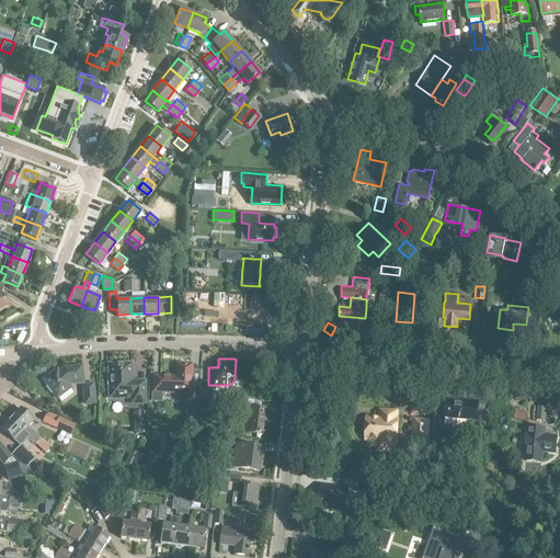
[(106,375),(106,383),(109,383),(109,394),(121,393),(121,395),(130,395),(130,401),(144,401),(144,379),(130,379),(130,373),(127,373),(127,362),(109,363),(109,375),(106,375)]
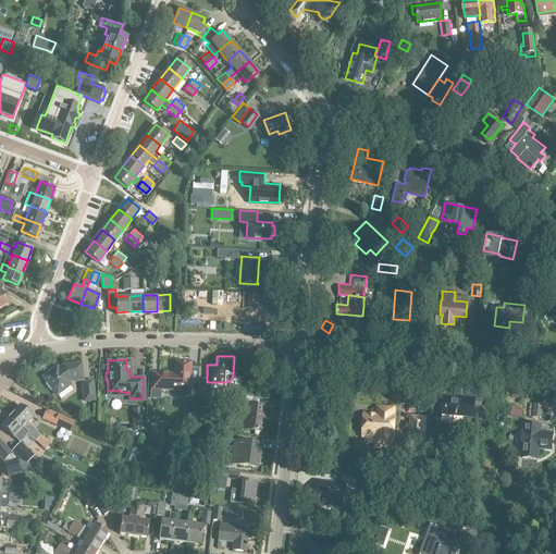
[(151,371),(149,396),(160,397),(160,388),(188,389),(189,359),(174,359),(173,372),(151,371)]
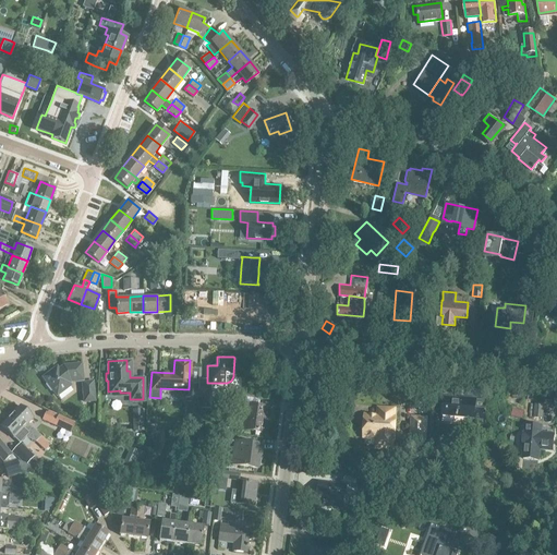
[(56,365),(43,376),(46,381),(45,382),(45,383),(49,389),(51,389),(52,388),(56,394),(69,384),(68,381),(70,379),(82,378),(80,362),(62,364),(63,366),(59,370),(56,365)]
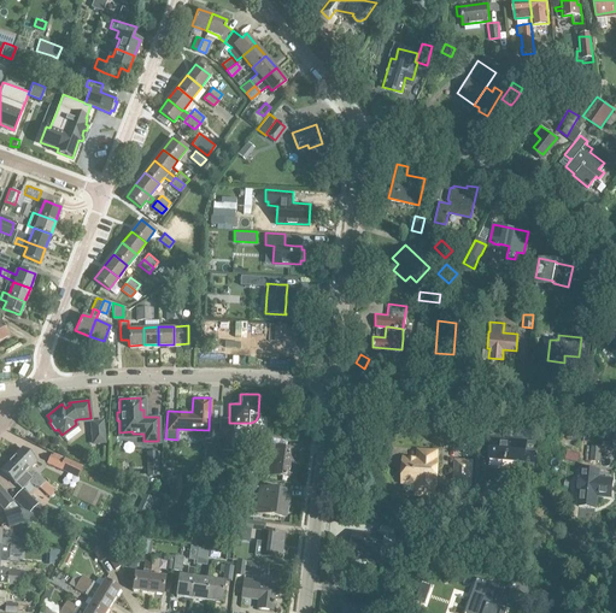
[(101,420),(91,422),(92,441),(103,441),(101,420)]
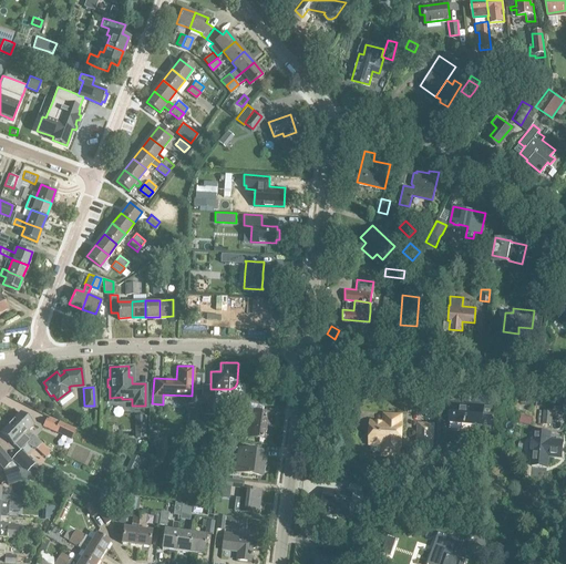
[(214,395),(201,395),(199,412),(213,412),(214,395)]
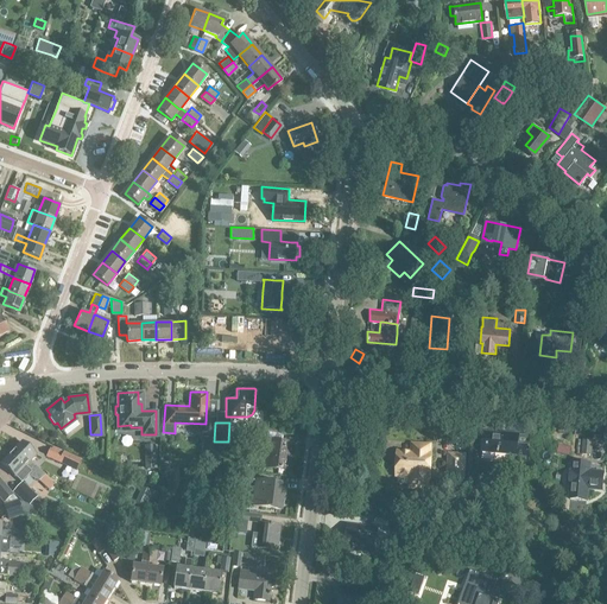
[(251,428),(250,437),(264,439),(265,430),(251,428)]
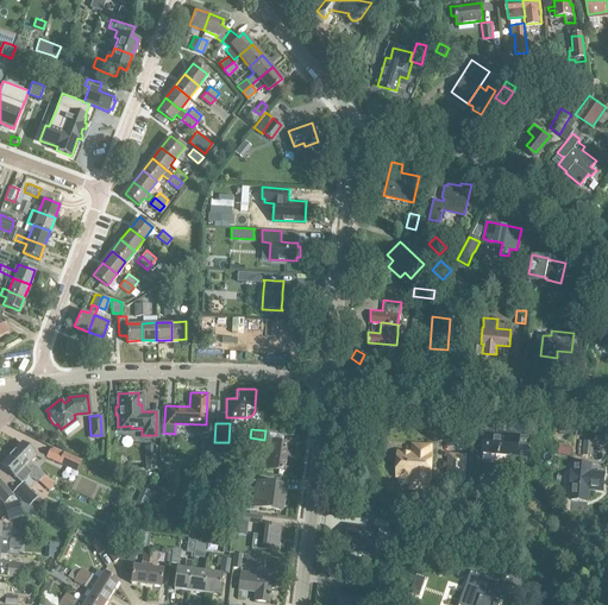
[(483,430),(481,451),(516,453),(516,457),(514,473),(514,483),(524,484),(528,445),(528,441),(518,441),(519,432),(508,430),(508,433),(483,430)]
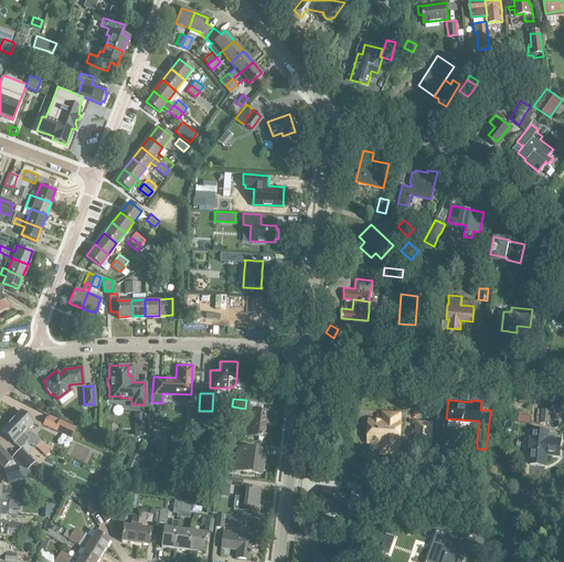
[(20,407),(10,419),(36,444),(41,439),(33,432),(29,426),(33,421),(20,407)]
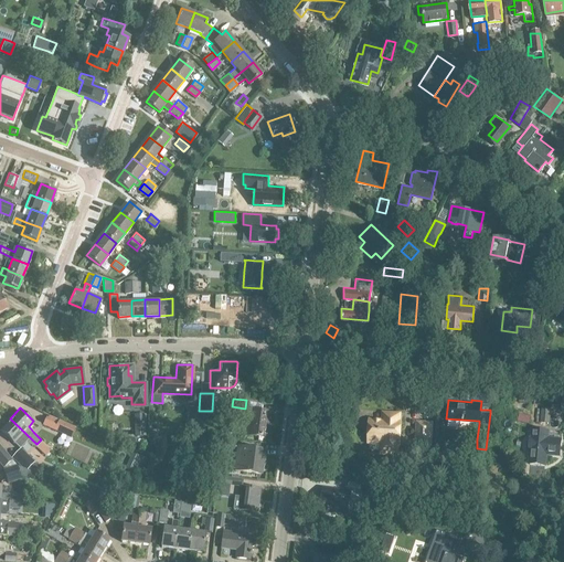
[(251,407),(247,433),(266,435),(269,410),(251,407)]
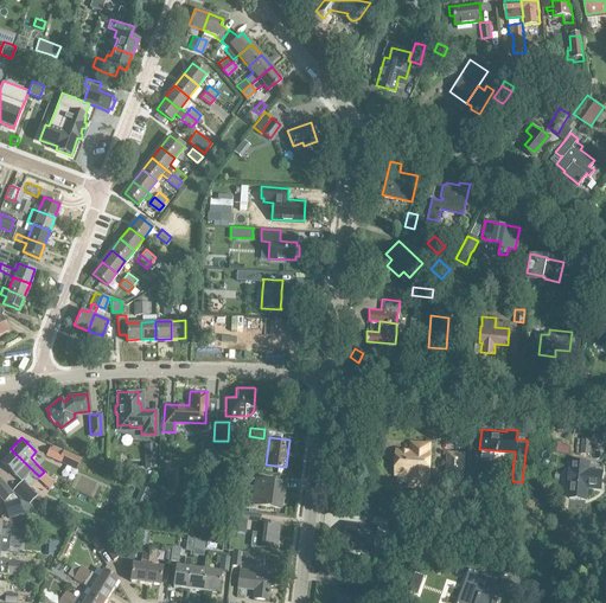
[(395,473),(409,473),(408,483),(410,485),(415,486),(419,486),(422,485),(426,485),(426,474),(427,474),(429,450),(427,450),(428,442),(418,442),(416,450),(397,449),(395,473)]
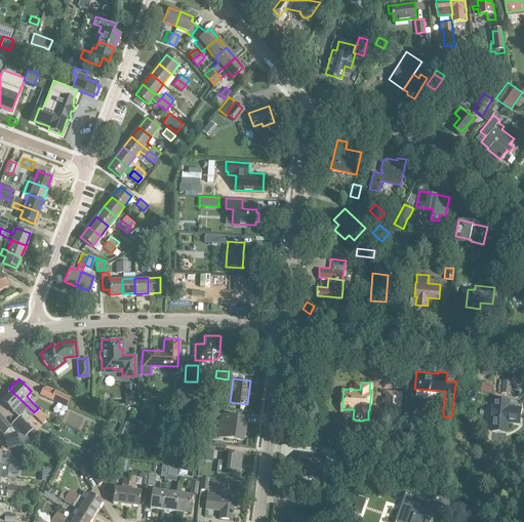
[(69,396),(44,385),(43,384),(40,393),(66,404),(69,396)]
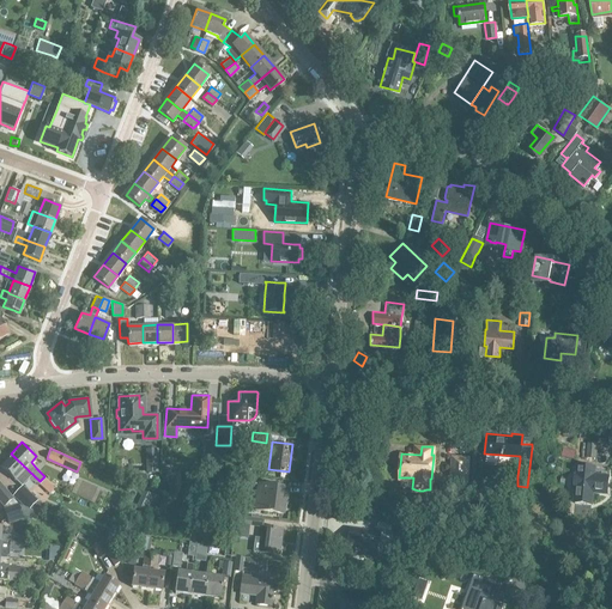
[(11,454),(0,464),(0,467),(14,480),(16,479),(20,485),(22,483),(28,477),(38,482),(40,481),(11,454)]
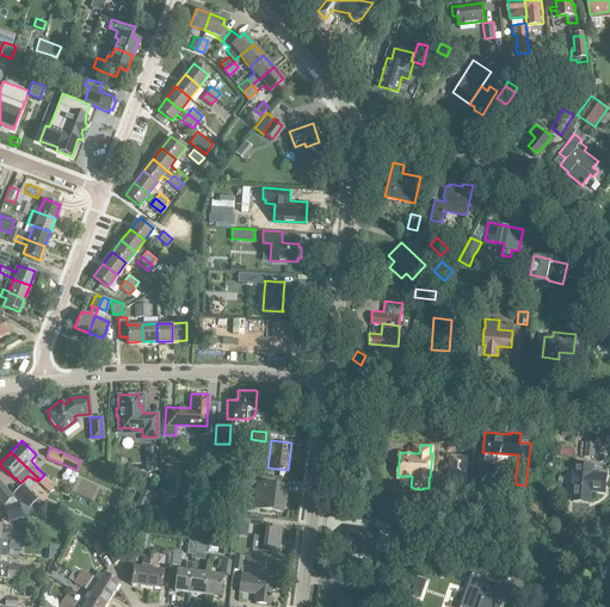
[(451,454),(449,478),(464,479),(466,456),(451,454)]
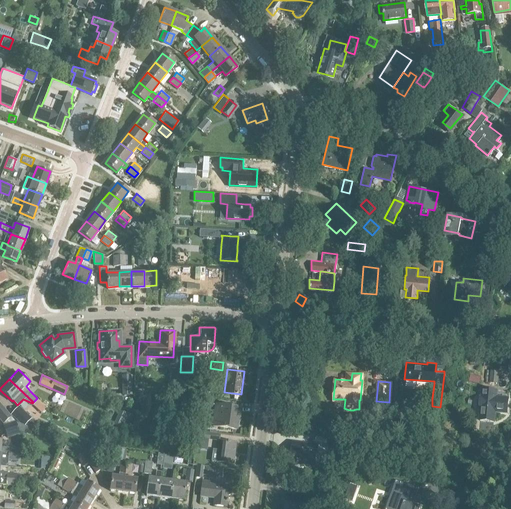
[(478,396),(477,406),(480,406),(479,418),(493,420),(494,409),(505,410),(506,399),(493,397),(493,391),(494,391),(481,389),(480,396),(478,396)]
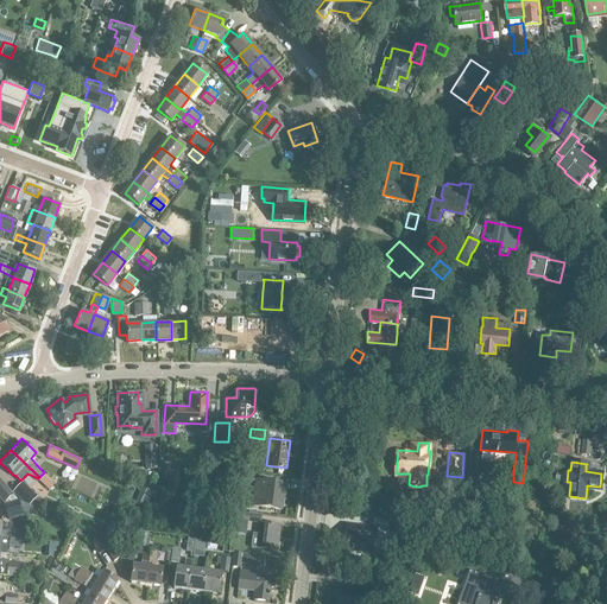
[(253,470),(239,468),(238,477),(252,479),(253,470)]
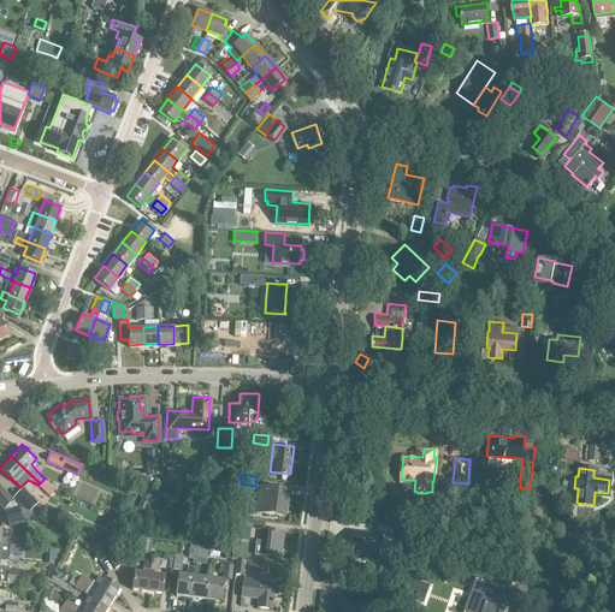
[(289,488),(265,485),(261,485),(258,510),(284,514),(287,497),(288,498),(289,488)]
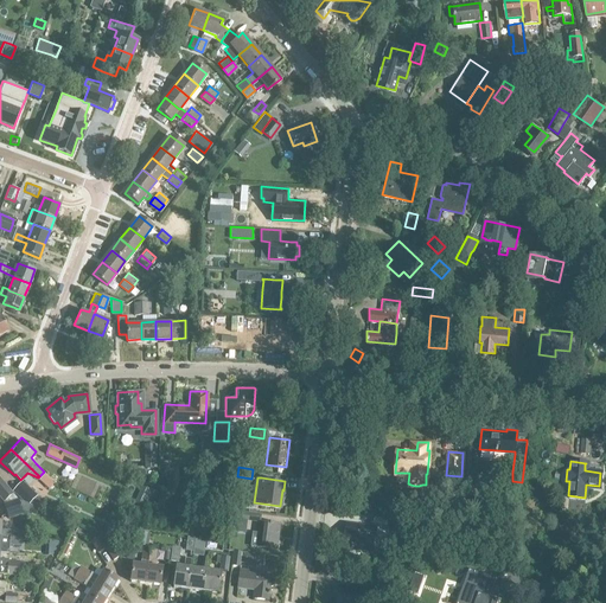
[(11,492),(0,479),(0,493),(2,496),(4,498),(11,492)]
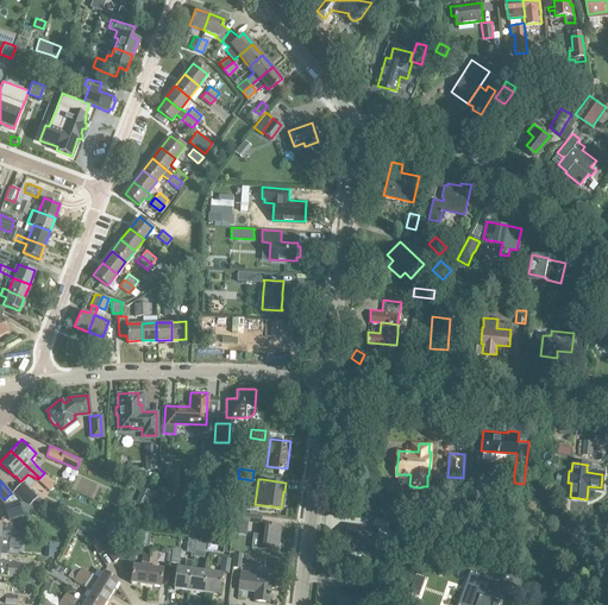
[(20,481),(11,491),(23,502),(27,504),(29,504),(29,503),(36,496),(37,495),(22,480),(20,481)]
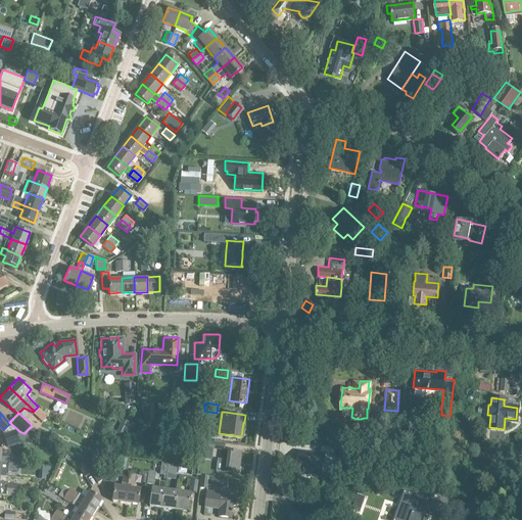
[(122,416),(115,432),(124,435),(131,420),(122,416)]
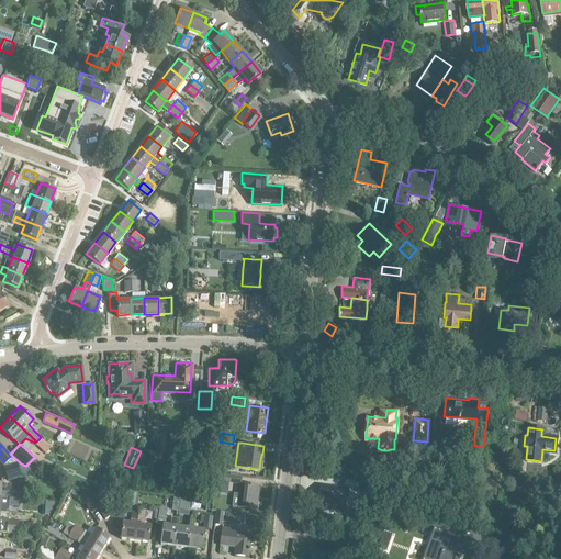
[(15,460),(2,465),(7,479),(21,474),(20,472),(17,461),(15,460)]
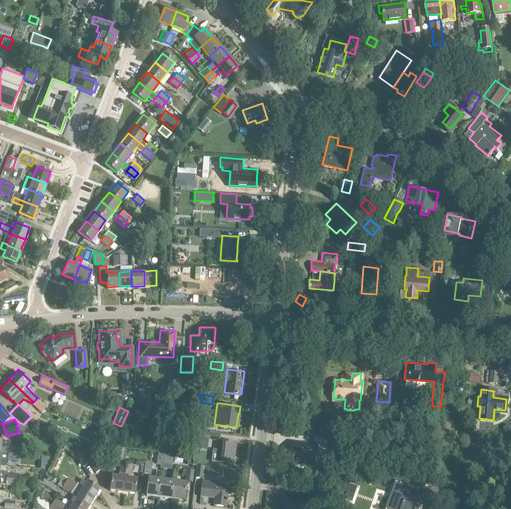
[(54,435),(58,441),(66,435),(62,429),(54,435)]
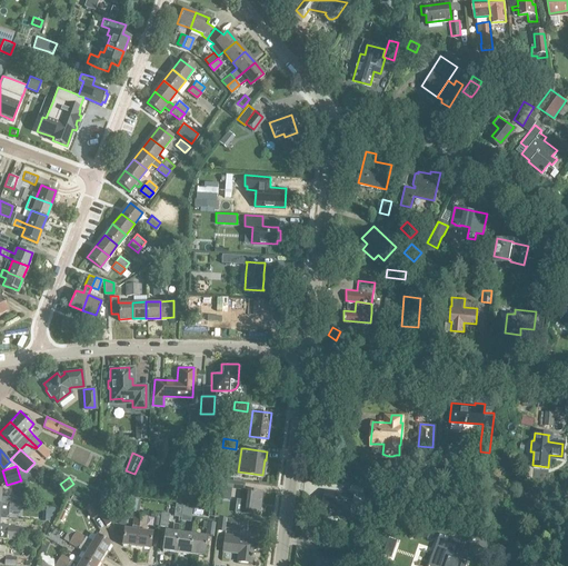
[(218,477),(218,485),(227,486),(235,487),(236,479),(218,477)]
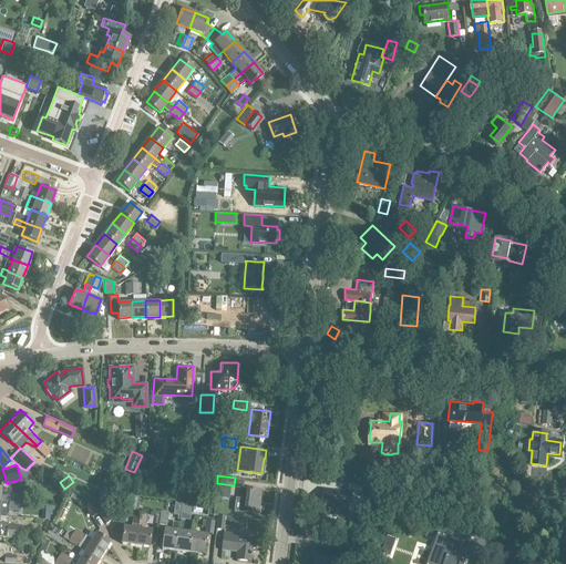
[(226,484),(217,483),(215,493),(225,494),(226,484)]
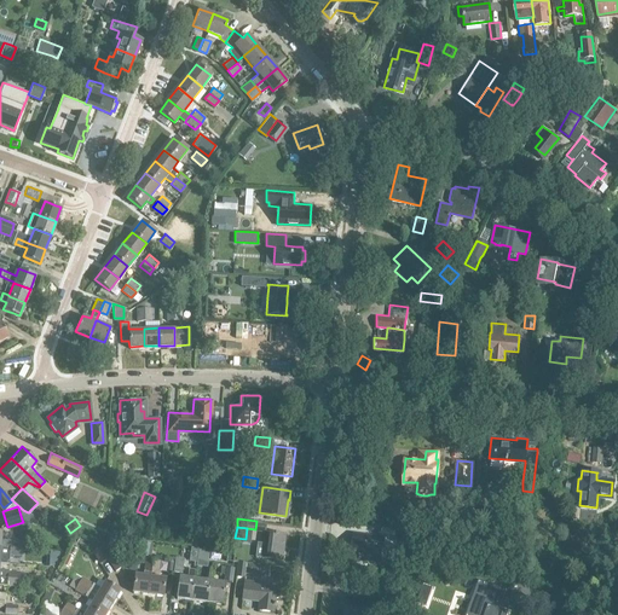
[(394,535),(393,541),(408,543),(409,529),(394,528),(394,535)]
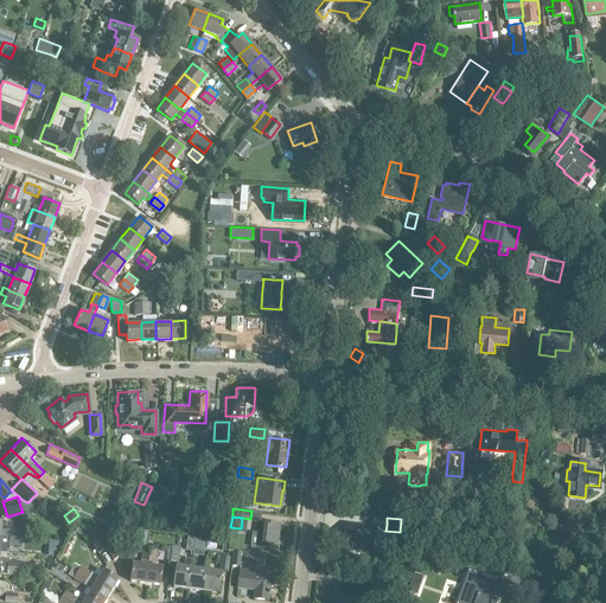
[(10,528),(0,528),(0,520),(0,534),(10,537),(10,528)]
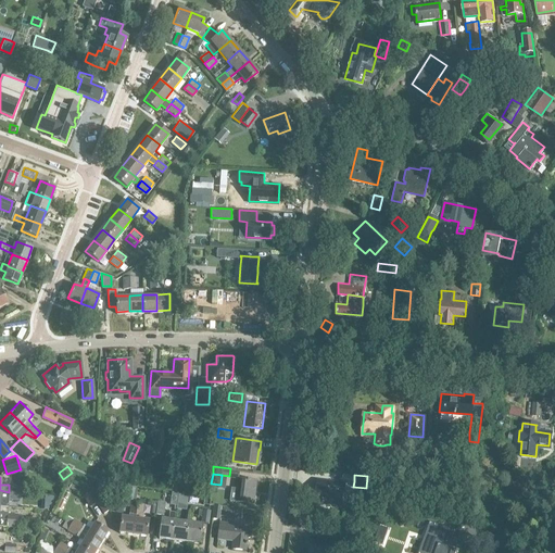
[(230,489),(228,499),(237,500),(253,502),(255,479),(238,477),(237,477),(236,489),(230,489)]
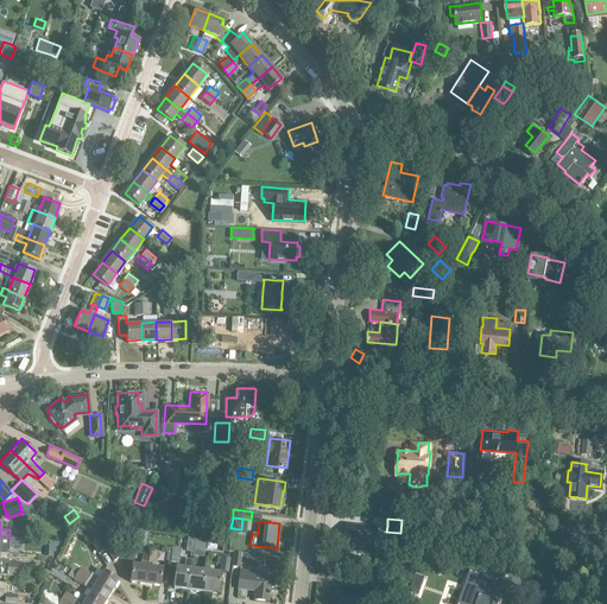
[(347,523),(345,547),(373,551),(377,527),(347,523)]
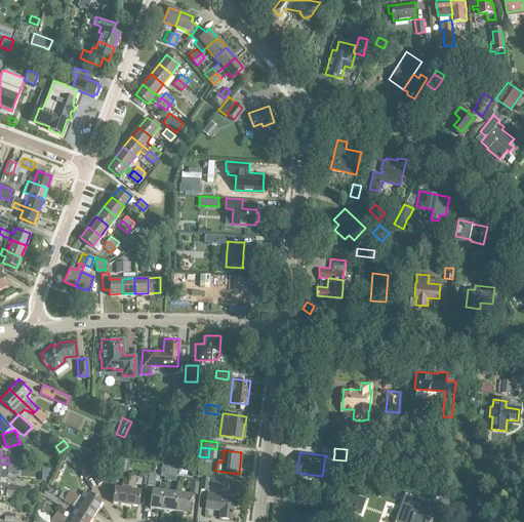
[(62,458),(61,460),(63,462),(65,459),(65,458),(73,463),(75,459),(67,455),(65,453),(63,457),(62,458)]
